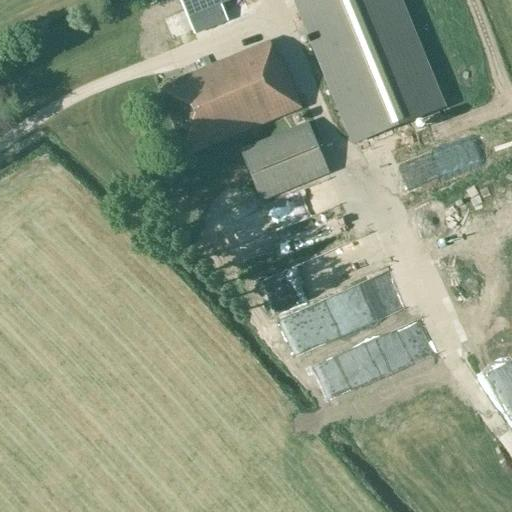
[(252,0),(179,0),(190,26),(252,0)]
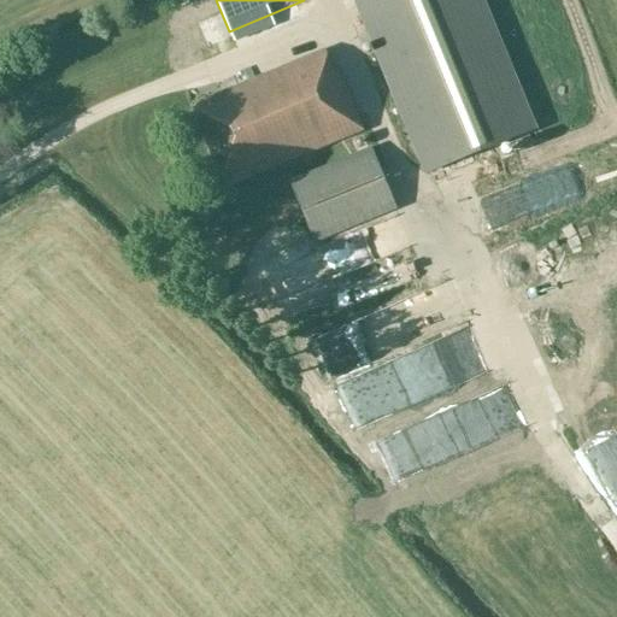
[(538,130),(483,0),(352,0),(424,177),(538,130)]
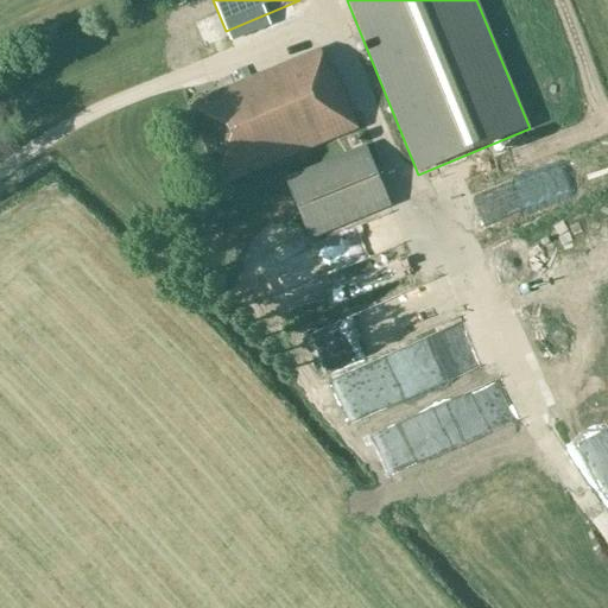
[(320,49),(188,102),(221,184),(359,128),(333,65),(327,68),(320,49)]
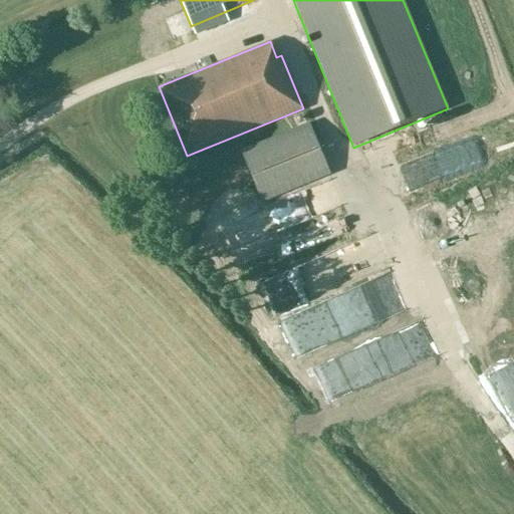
[(329,174),(309,123),(241,151),(261,201),(329,174)]
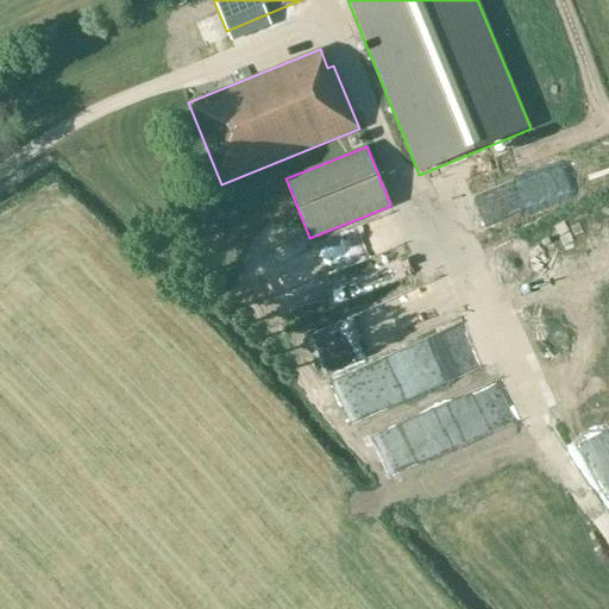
[(473,224),(597,183),(586,152),(464,193),(473,224)]
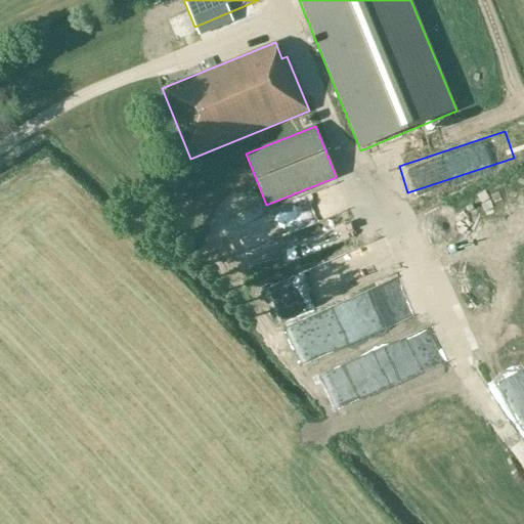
[(264,323),(446,255),(433,218),(250,287),(264,323)]
